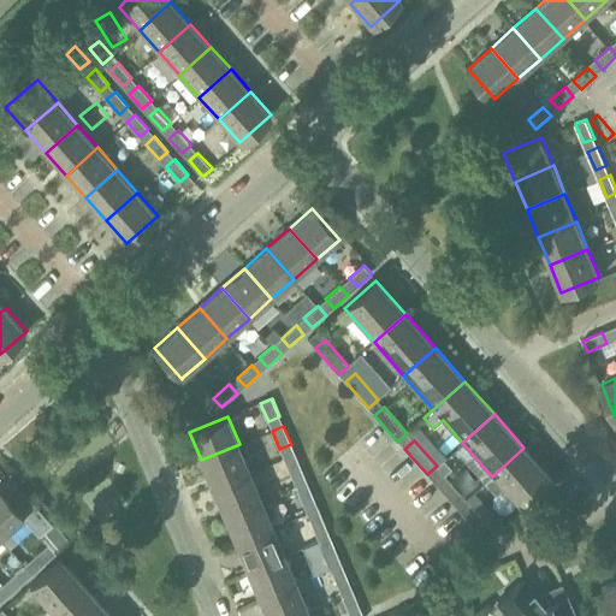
[(213,487),(250,472),(240,444),(201,460),(213,487)]
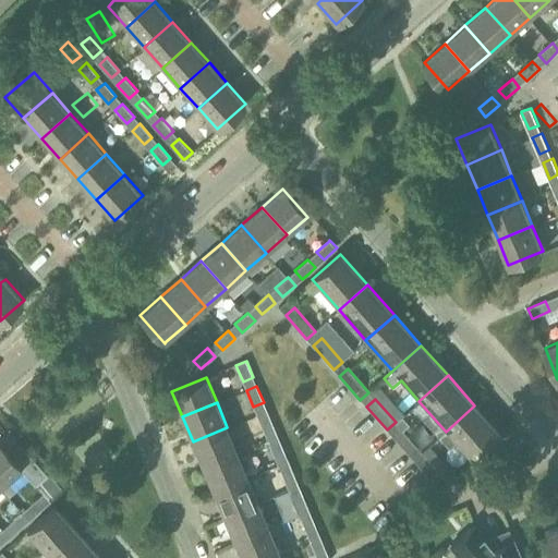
[(474,405),(446,432),(473,462),(501,436),(474,405)]
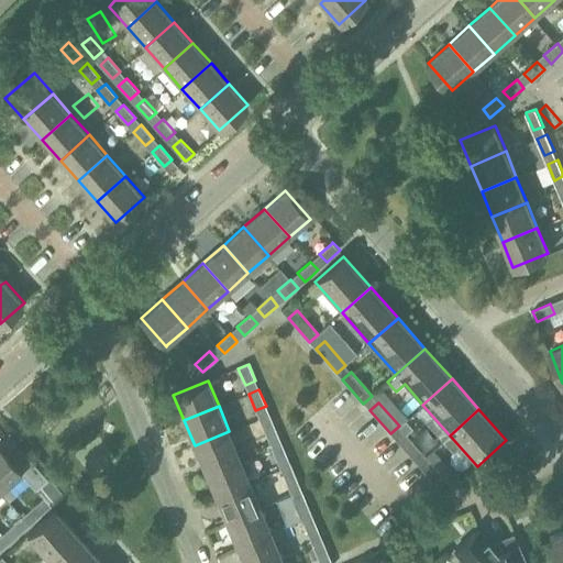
[(269,415),(260,419),(266,435),(276,431),(269,415)]
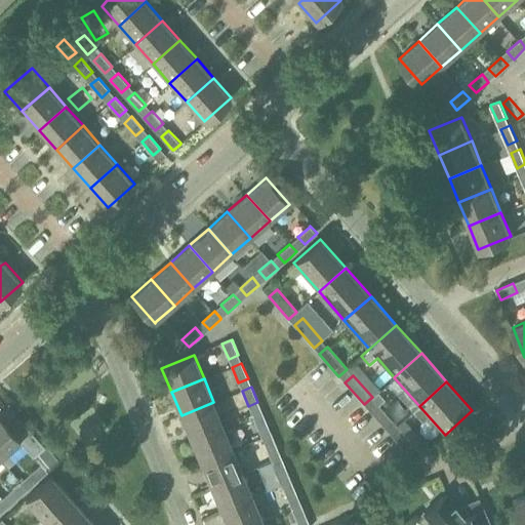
[(192,439),(224,426),(213,402),(182,415),(192,439)]
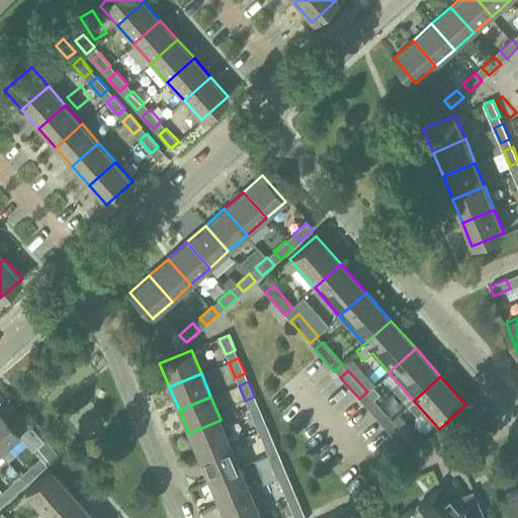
[(373,399),(365,406),(384,427),(392,420),(373,399)]
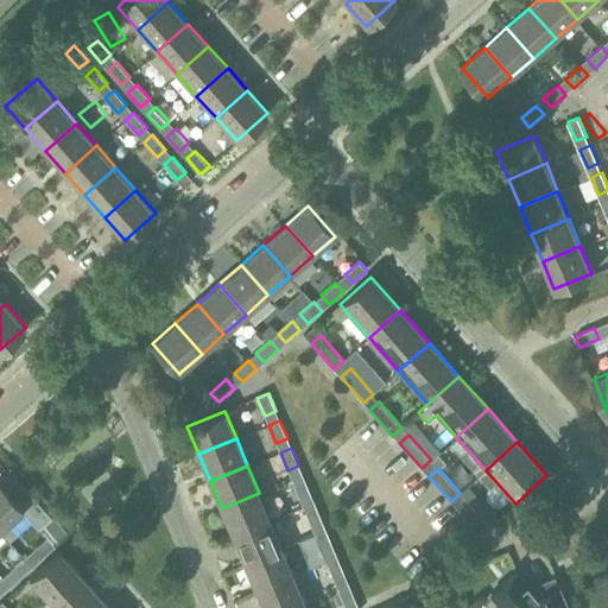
[(303,475),(291,480),(299,496),(310,492),(303,475)]
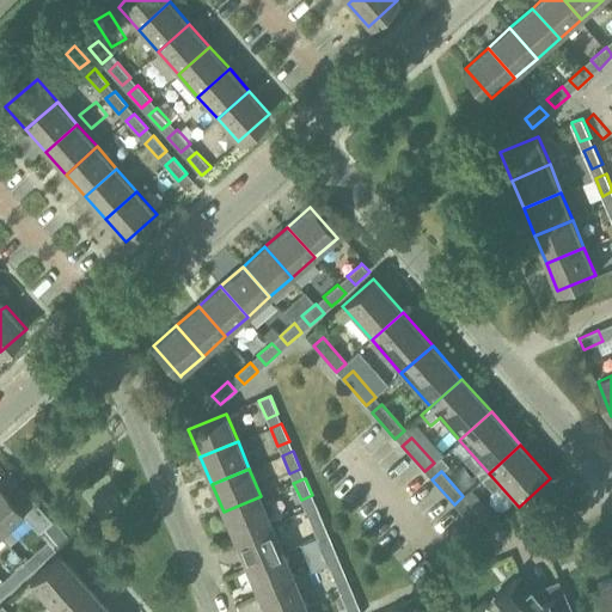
[(0,532),(23,513),(38,532),(51,520),(22,487),(8,497),(0,487),(0,532)]
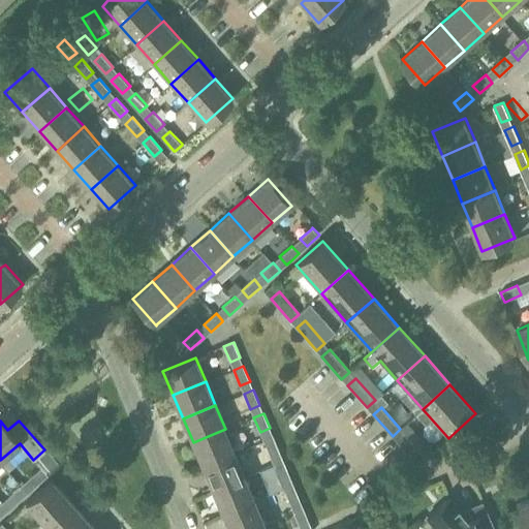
[(203,466),(236,453),(225,429),(193,442),(203,466)]
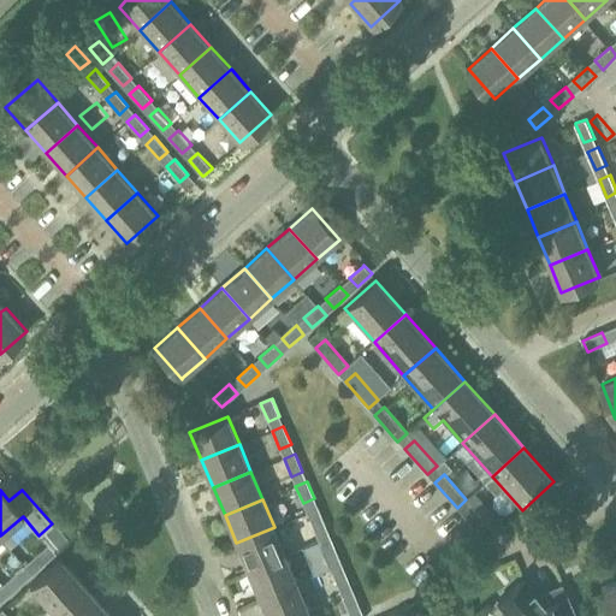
[(473,507),(463,515),(487,543),(496,534),(497,533),(473,507)]
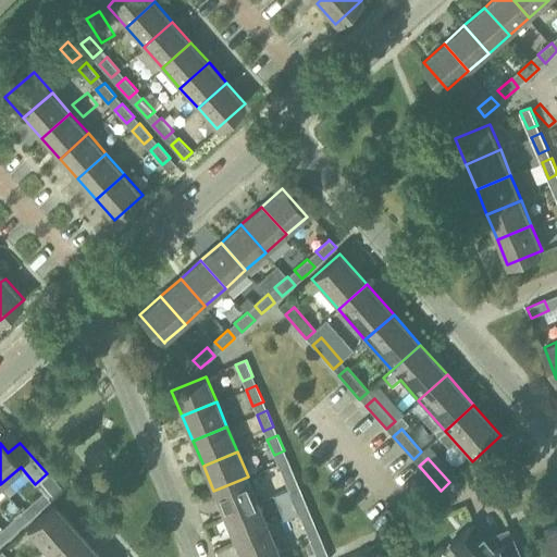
[(287,459),(277,463),(284,480),(295,475),(287,459)]
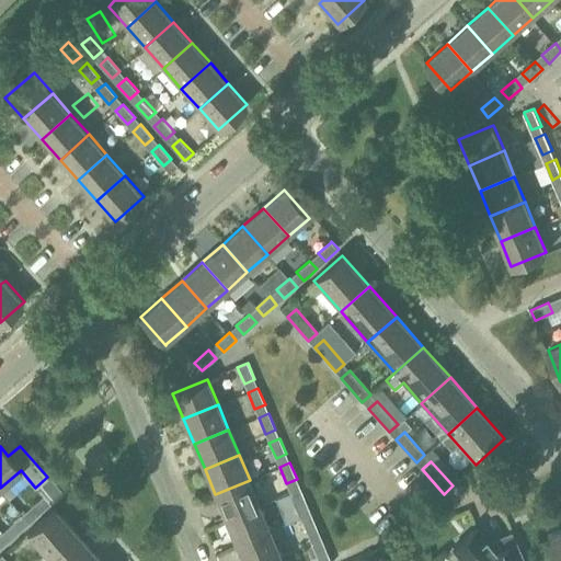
[(226,519),(260,505),(250,480),(215,494),(226,519)]
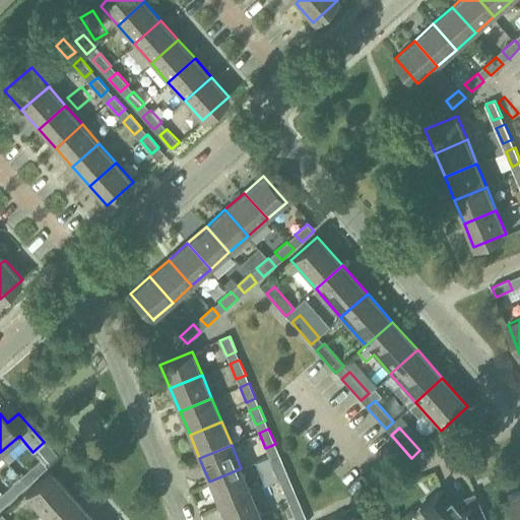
[(278,452),(269,456),(269,457),(275,471),(284,467),(278,452)]
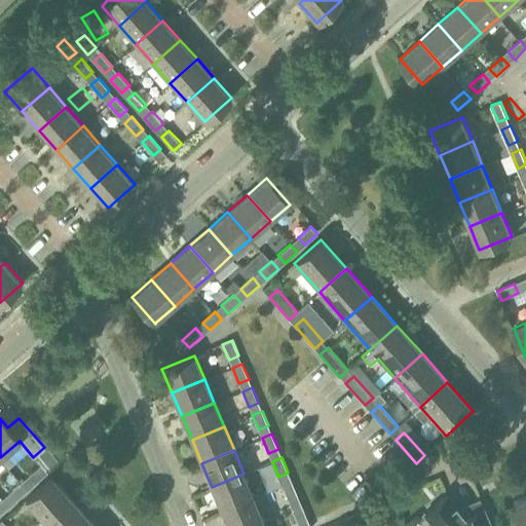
[(40,464),(28,477),(34,484),(47,472),(40,464)]
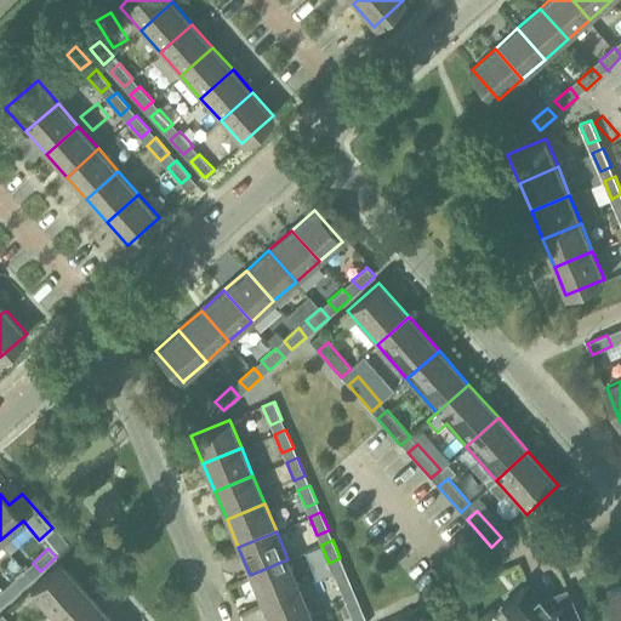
[(288,559),(250,575),(262,603),(300,587),(288,559)]
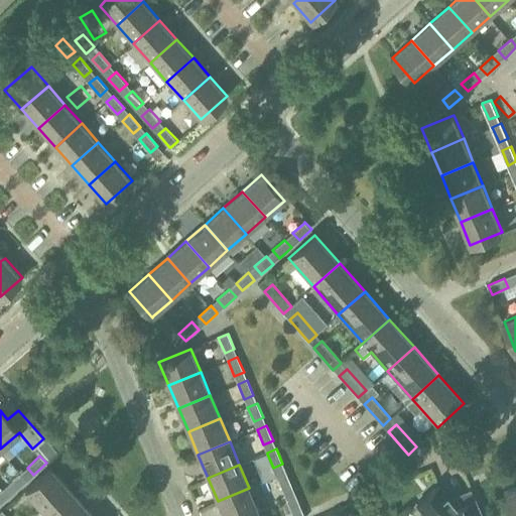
[(40,509),(68,486),(50,467),(24,490),(40,509)]
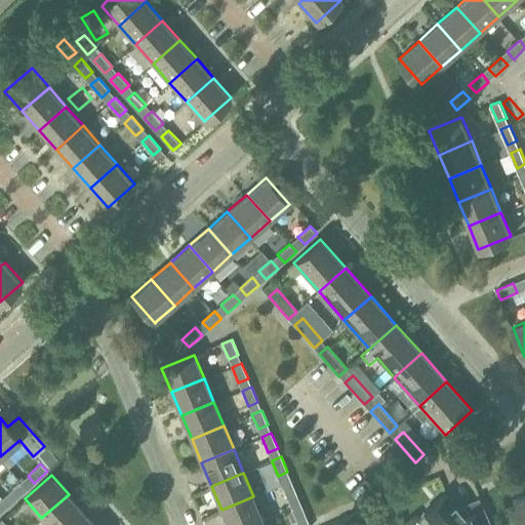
[(291,480),(281,484),(287,499),(297,495),(291,480)]
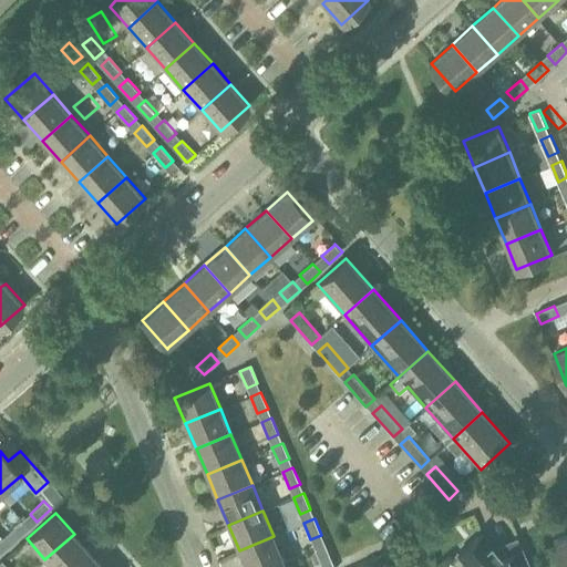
[(11,529),(9,532),(17,539),(30,527),(22,519),(11,529)]
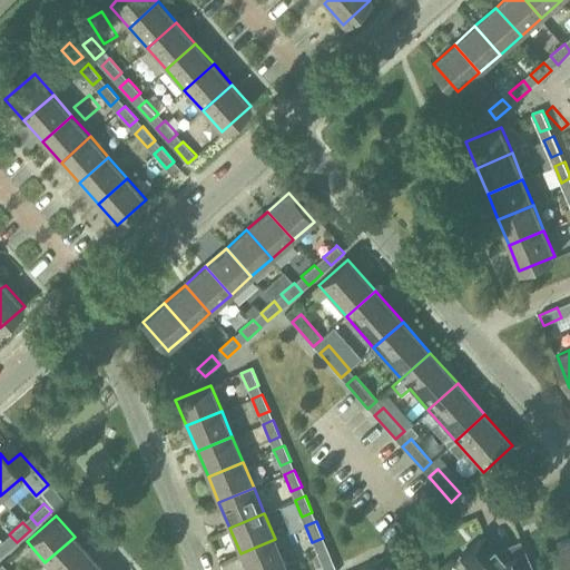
[(51,569),(78,569),(92,558),(75,537),(45,562),(51,569)]
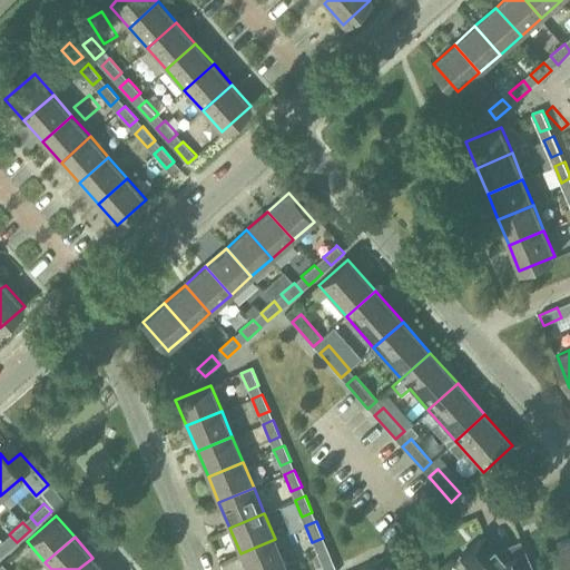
[(531,569),(523,550),(502,559),(483,537),(459,556),(467,566),(463,569),(531,569)]
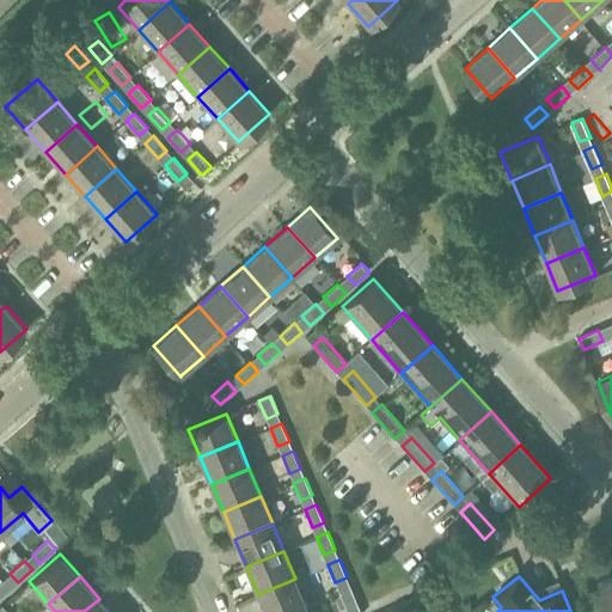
[(606,611),(611,611),(611,577),(595,586),(606,611)]
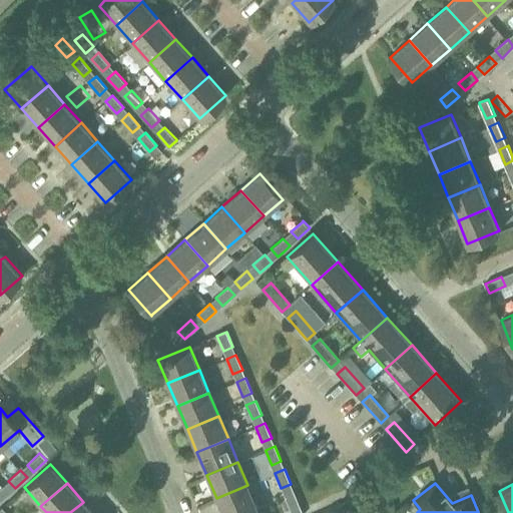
[(221,512),(243,512),(258,508),(247,485),(216,498),(221,512)]
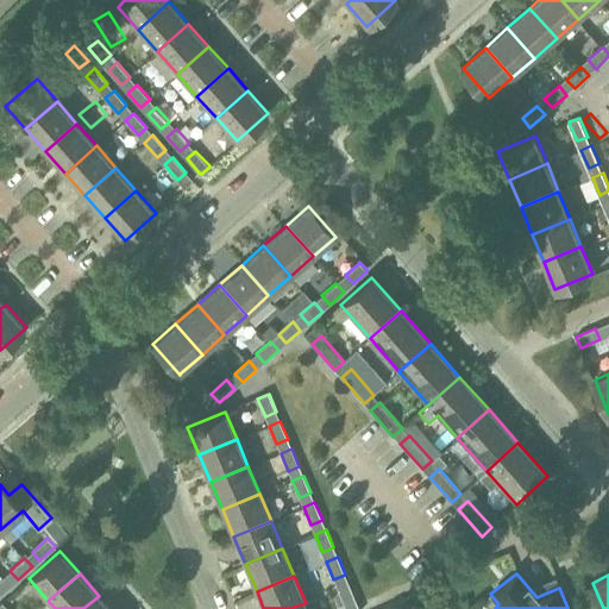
[(0,579),(0,595),(10,586),(2,578),(0,579)]
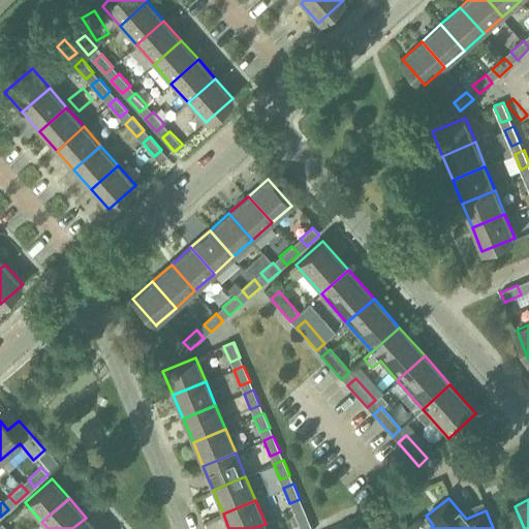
[(303,507),(293,511),(300,527),(310,523),(303,507)]
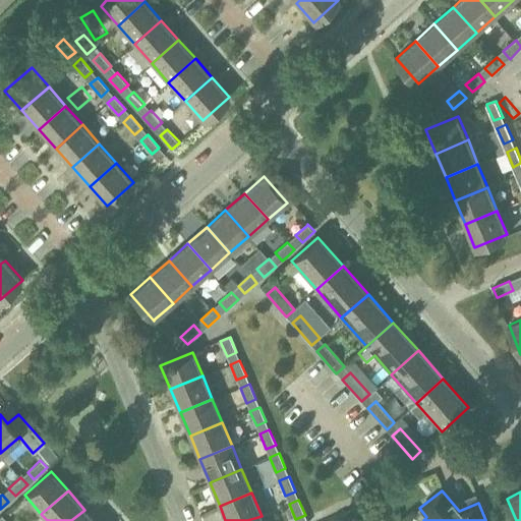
[(95,520),(84,510),(71,520),(95,520)]
